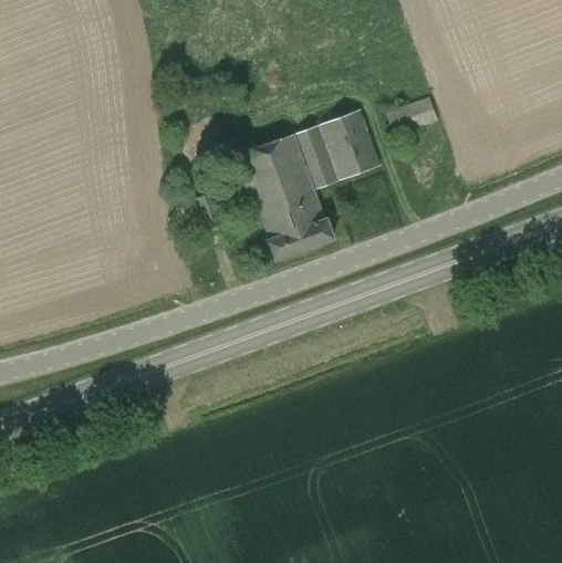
[(397,134),(441,118),(433,94),(398,107),(397,103),(389,106),(391,110),(388,110),(397,134)]
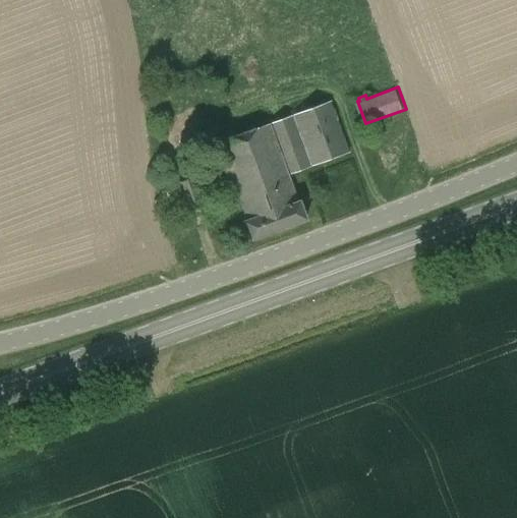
[(272,123),(272,124),(219,144),(236,188),(289,170),(291,174),(353,151),(335,99),(272,122),(272,123)]
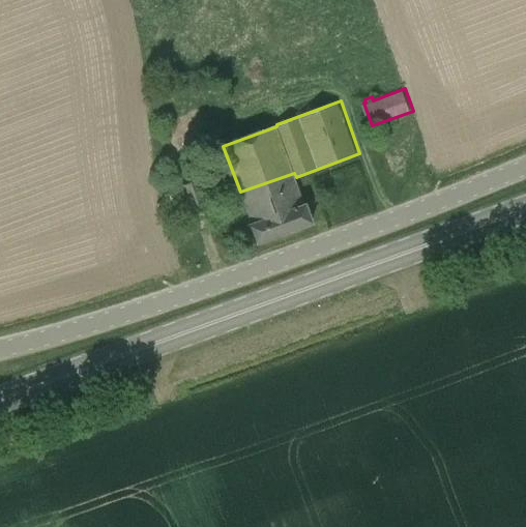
[(305,203),(296,177),(294,173),(240,192),(252,223),(250,224),(257,243),(315,223),(308,202),(305,203)]
